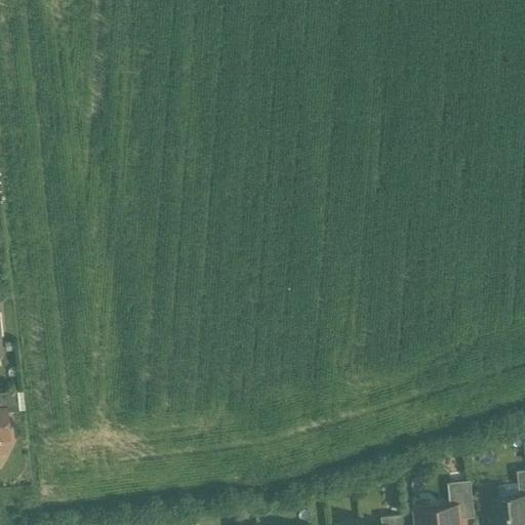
[(17,389),(0,391),(0,408),(5,408),(5,410),(19,409),(17,389)]
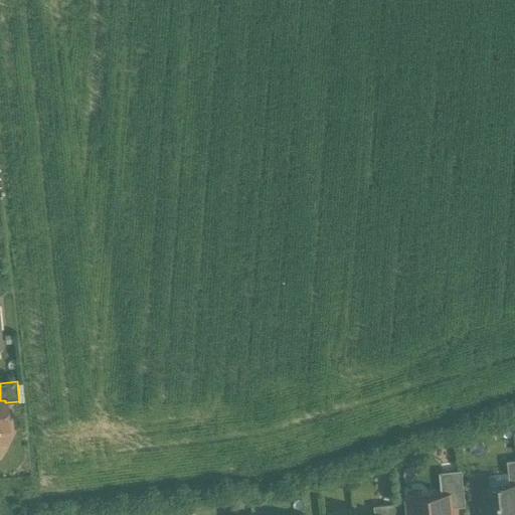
[(514,459),(506,460),(508,485),(514,484),(514,459)]
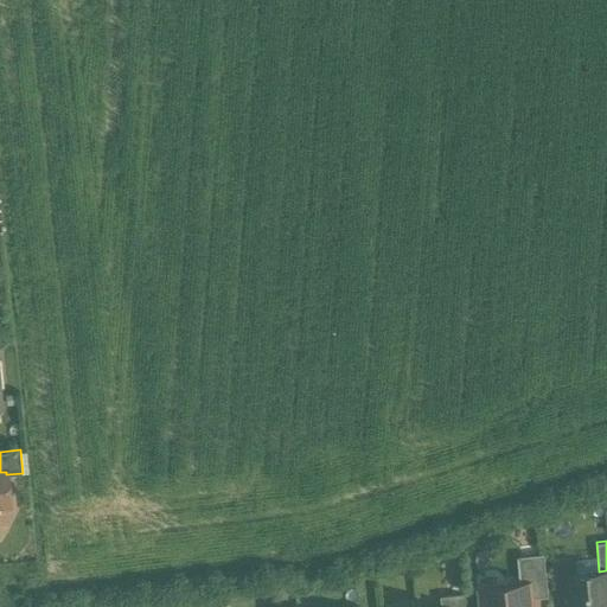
[(542,553),(516,556),(519,583),(526,582),(529,598),(547,595),(542,553)]
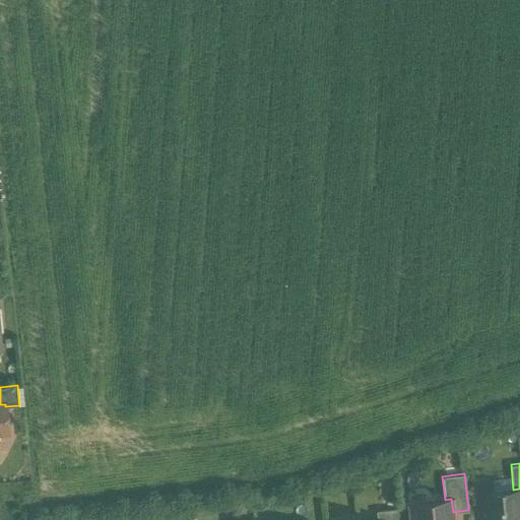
[(519,519),(519,489),(513,490),(483,494),(485,512),(484,514),(484,519),(519,519)]
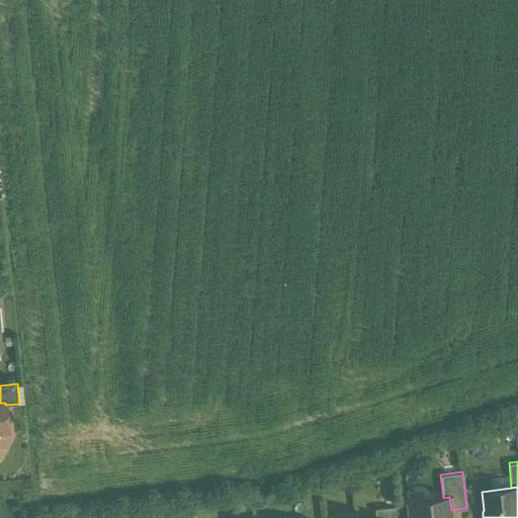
[(443,498),(413,501),(414,517),(451,517),(451,510),(449,497),(443,498)]
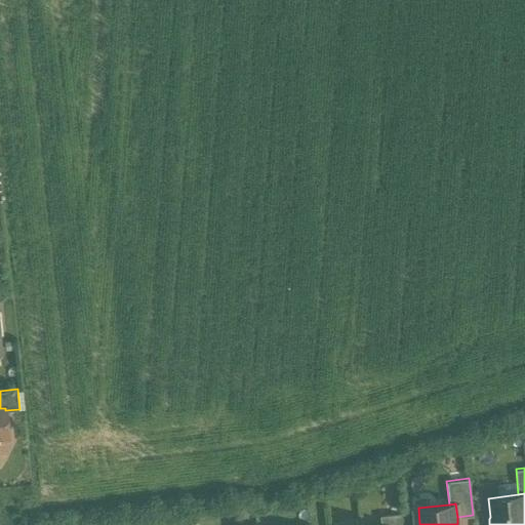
[(401,524),(400,513),(379,515),(380,524),(401,524)]
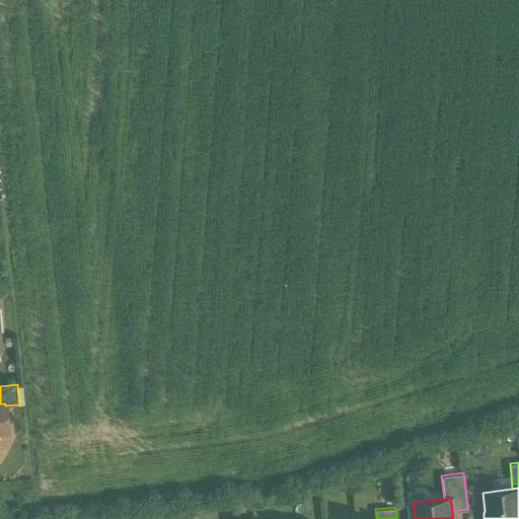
All buildings are outlined.
